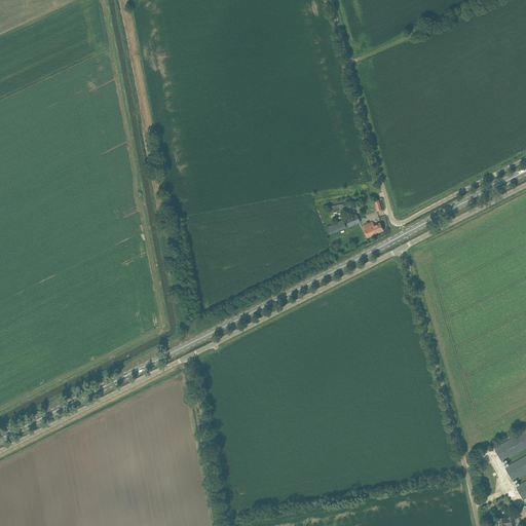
[(344,208),(339,210),(342,216),(347,215),(348,218),(345,220),(349,227),(361,222),(358,217),(358,215),(357,215),(351,204),(346,207),(345,207),(346,210),(345,210),(344,208)]
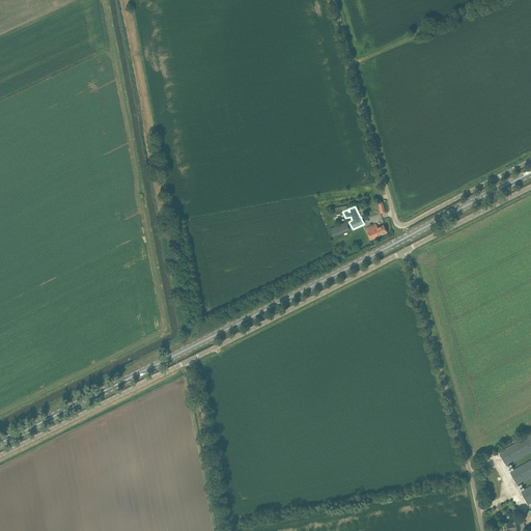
[(376,224),(366,228),(371,240),(387,232),(384,225),(378,227),(376,224)]
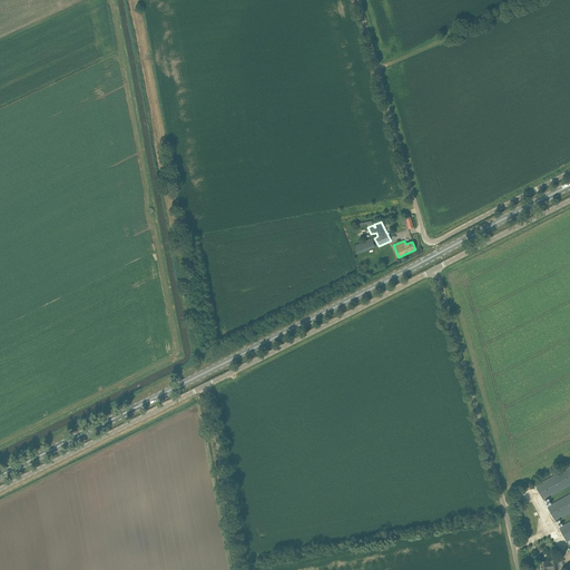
[(360,243),(354,246),(357,254),(363,252),(360,243)]
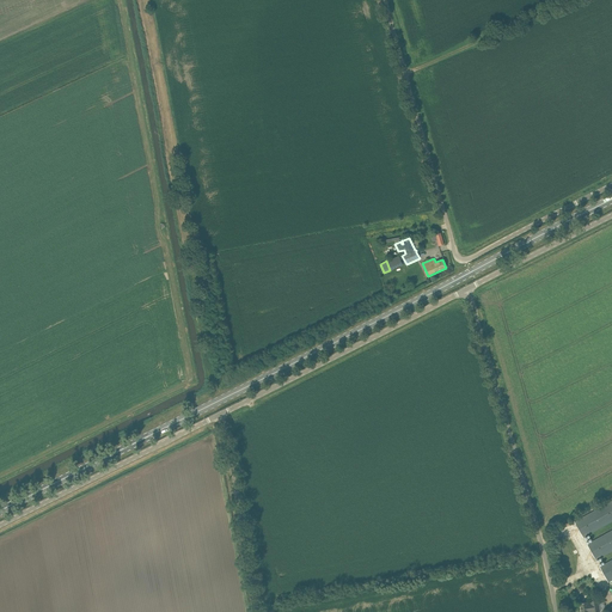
[(611,501),(575,522),(583,537),(611,520),(611,501)]
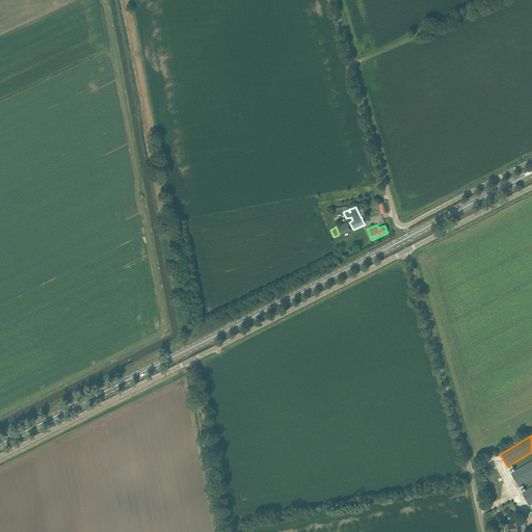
[(531,460),(510,473),(517,486),(531,478),(531,460)]
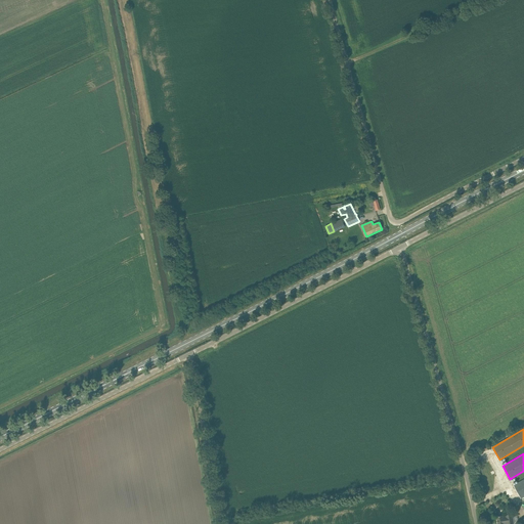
[(523,479),(514,485),(521,498),(523,496),(523,479)]
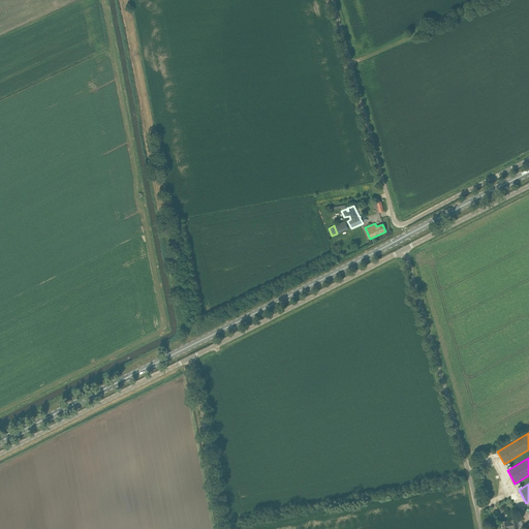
[(507,520),(506,521),(501,521),(502,528),(508,528),(511,528),(517,528),(519,528),(517,519),(510,520),(510,521),(507,522),(507,520)]
